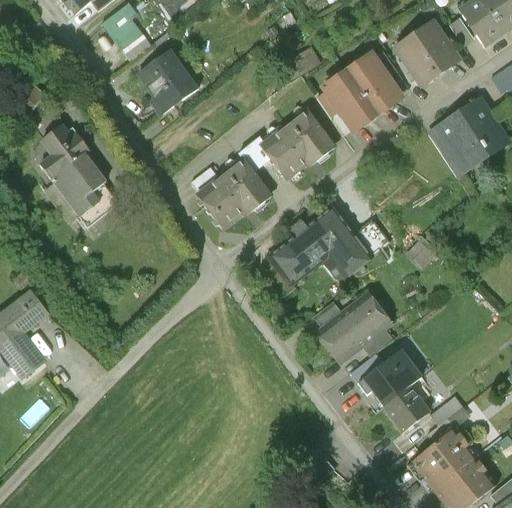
[(0,0),(0,22),(15,12),(7,0),(0,0)]
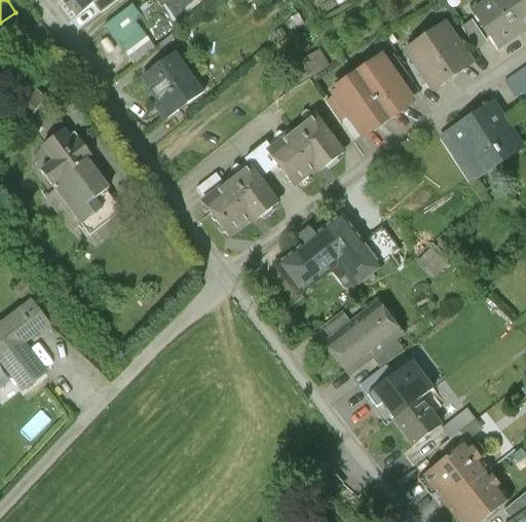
[(63,0),(76,17),(92,5),(100,0),(63,0)]
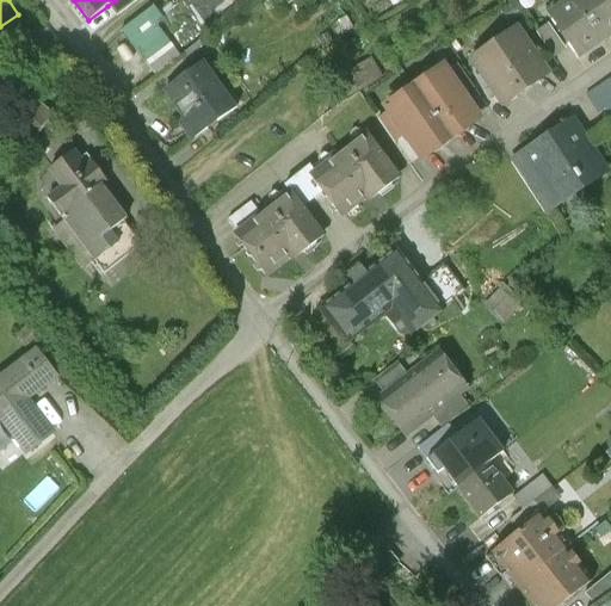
[(116,0),(107,6),(117,17),(137,0),(116,0)]
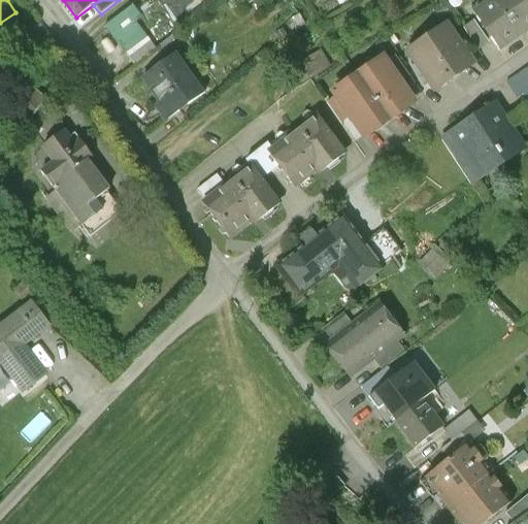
[(165,0),(164,1),(185,28),(219,0),(165,0)]
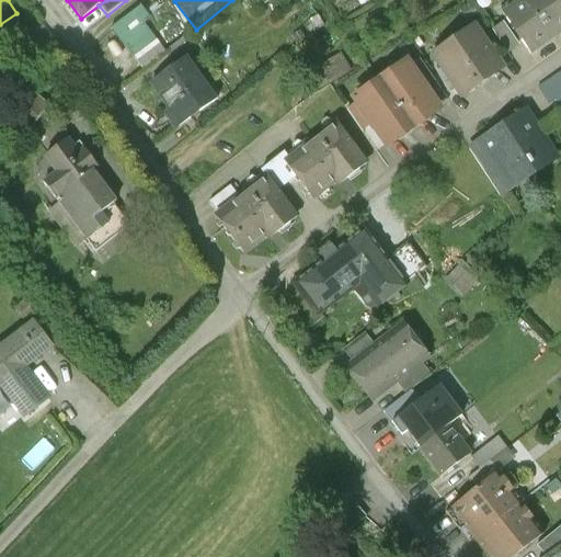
[(553,34),(530,0),(517,0),(504,10),(531,49),(553,34)]
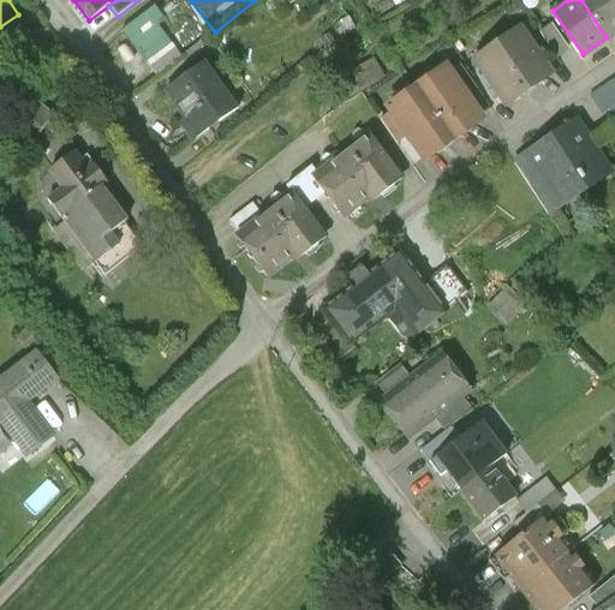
[(614,31),(614,0),(581,0),(607,37),(614,31)]
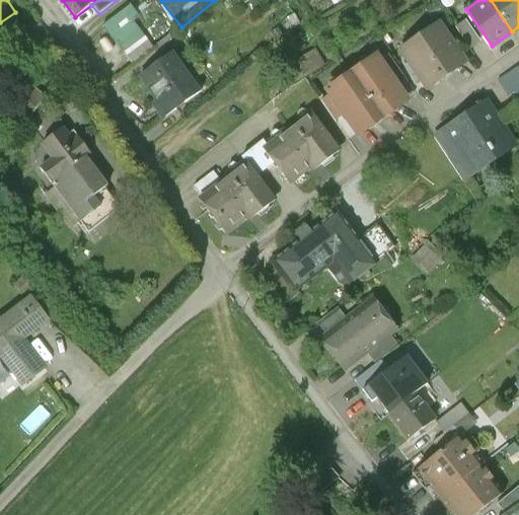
[(102,26),(135,69),(156,53),(133,22),(139,17),(130,5),(102,26)]
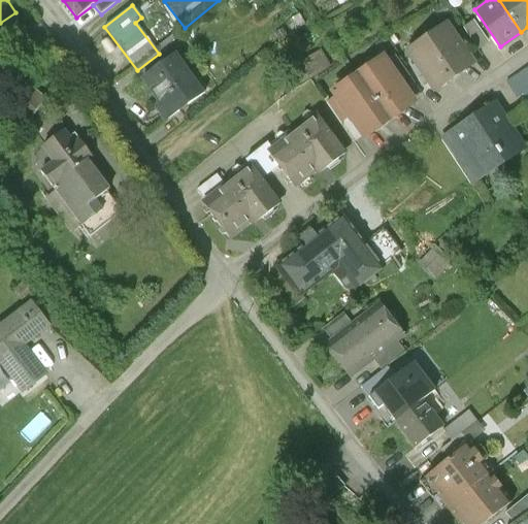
[(489,36),(474,15),(463,23),(477,44),(489,36)]
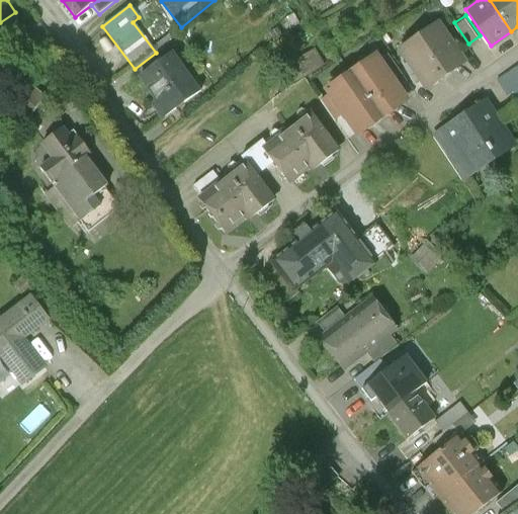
[(437,21),(399,48),(425,86),(464,60),(437,21)]
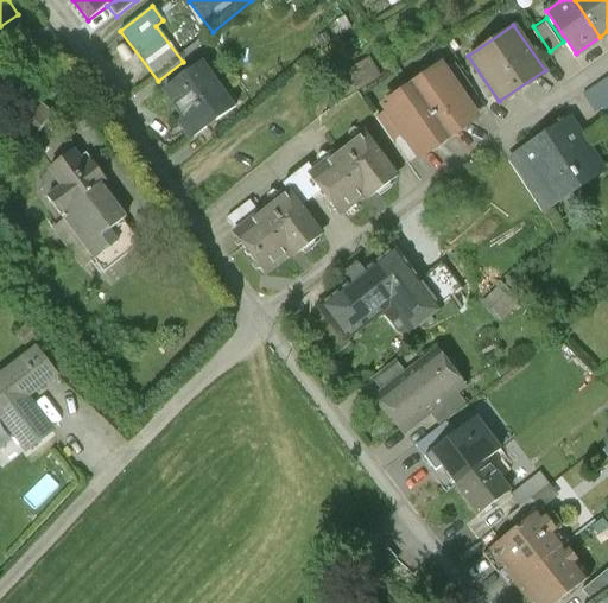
[(238,108),(204,63),(162,94),(173,110),(170,113),(191,143),(238,108)]
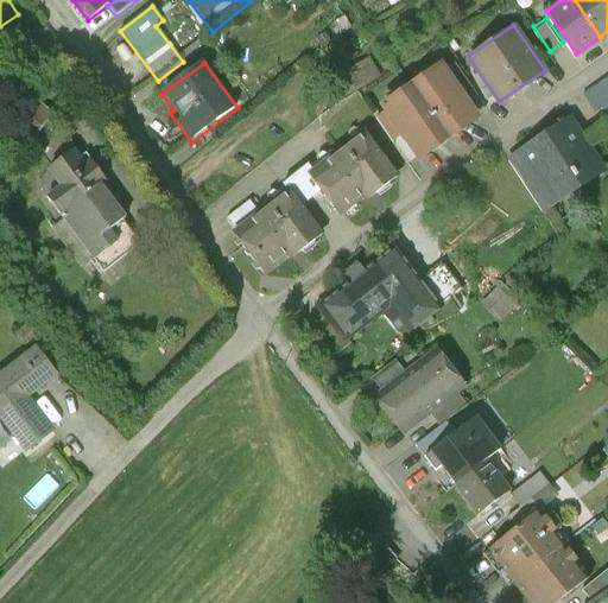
[(447,69),(443,63),(412,84),(448,133),(477,112),(463,91),(447,69)]
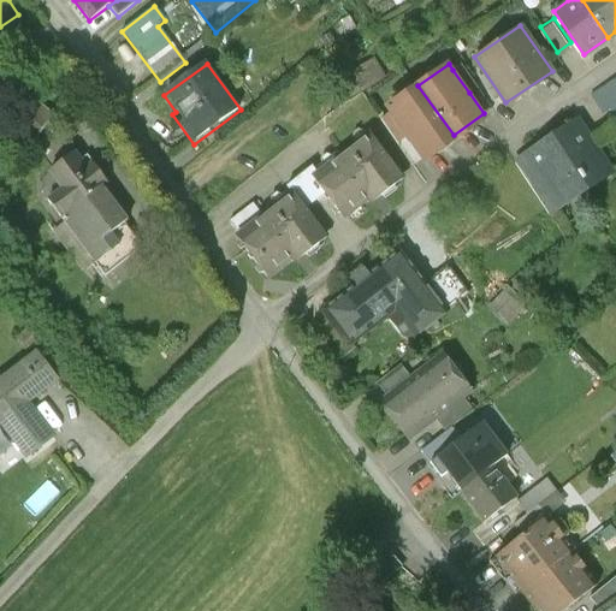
[(478,85),(461,64),(452,70),(469,93),(478,85)]
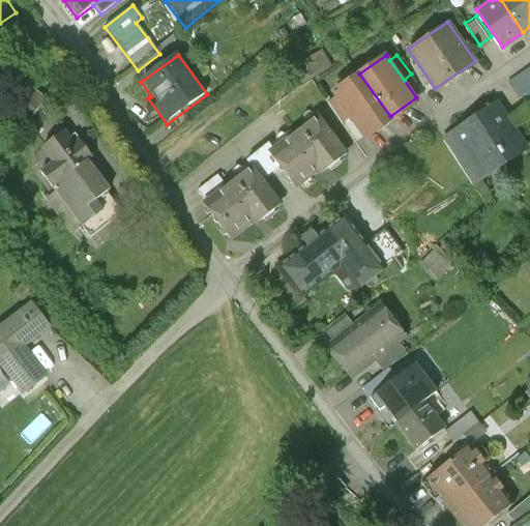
[(529,68),(509,83),(520,99),(527,94),(529,99),(529,68)]
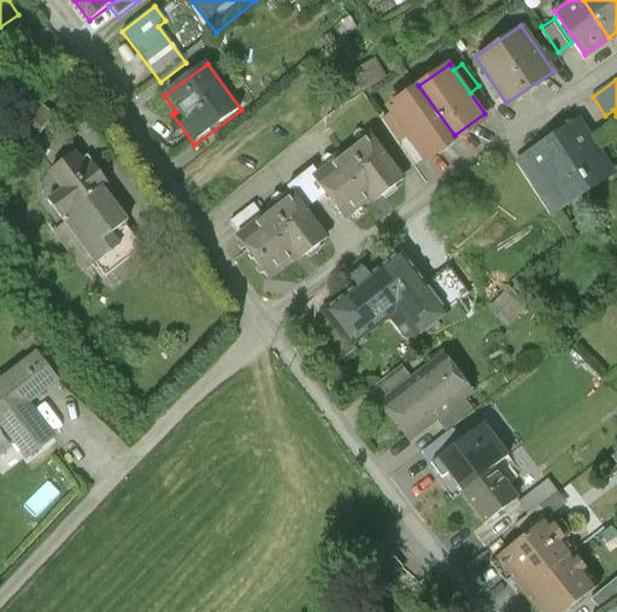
[(51,106),(12,82),(0,101),(0,116),(33,136),(51,106)]
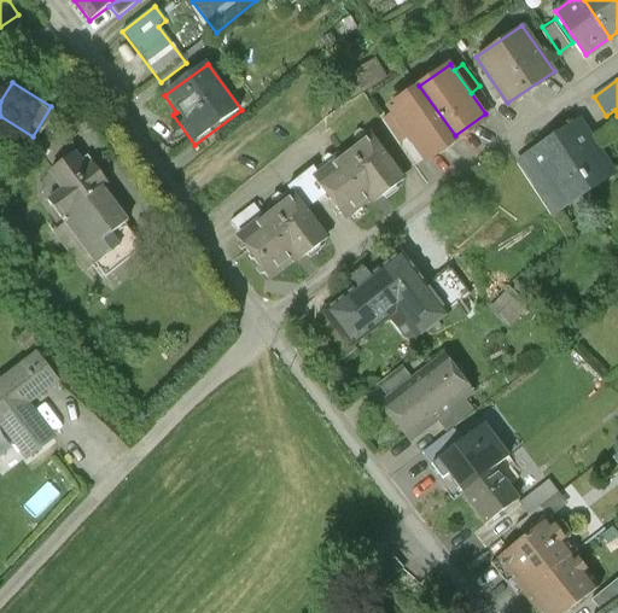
[(455,135),(419,86),(388,109),(391,115),(408,138),(424,158),(455,135)]
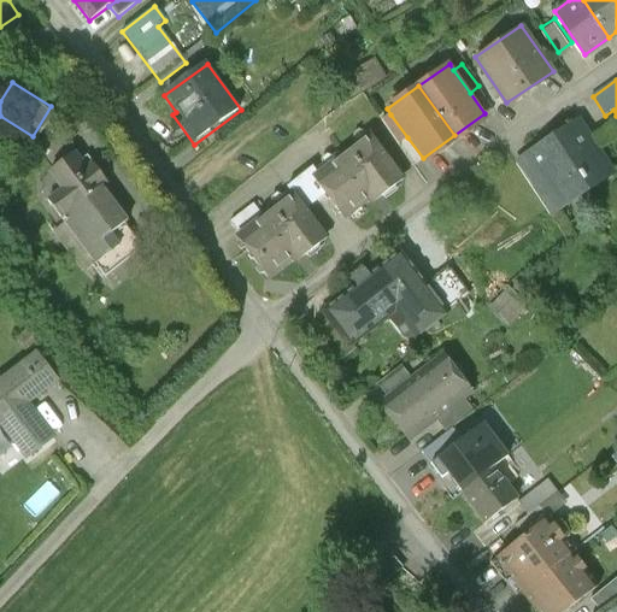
[(407,137),(391,115),(382,121),(399,143),(407,137)]
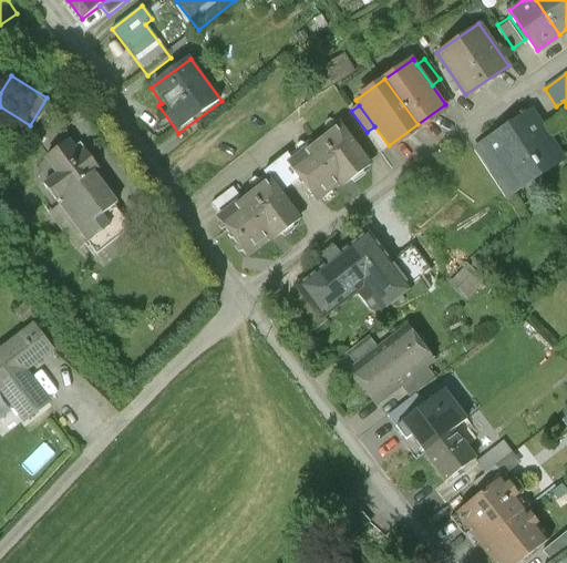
[(566,156),(534,109),(475,149),(507,196),(566,156)]
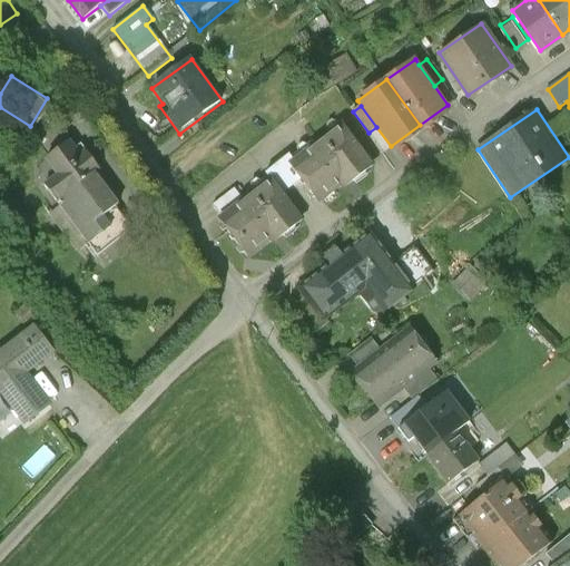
[(370,163),(336,123),(307,146),(312,152),(292,168),(305,185),(320,203),(370,163)]
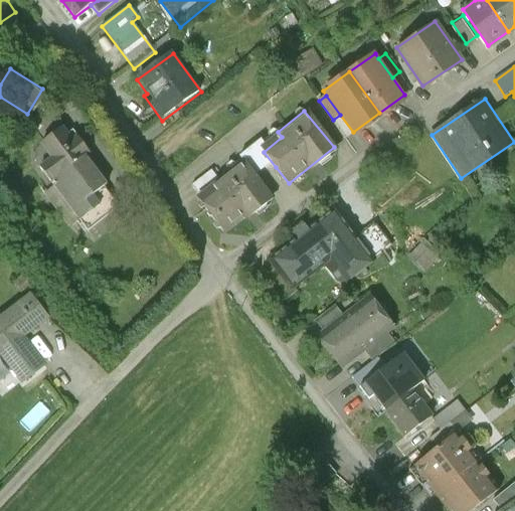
[(72,140),(64,129),(45,144),(53,154),(39,165),(56,185),(48,191),(72,221),(99,200),(93,192),(107,180),(88,157),(94,153),(78,135),(72,140)]
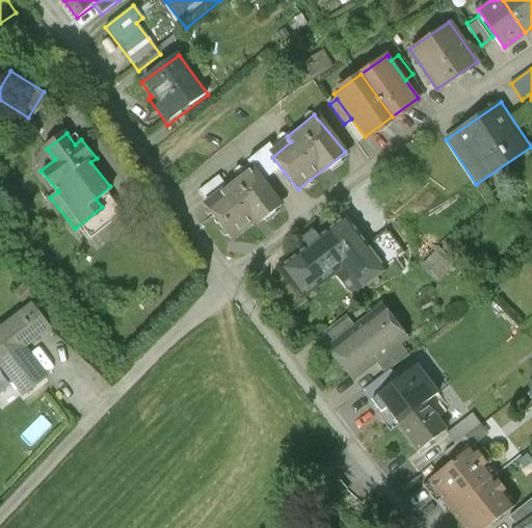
[(272,157),(267,151),(258,158),(275,181),(285,173),(272,157)]
